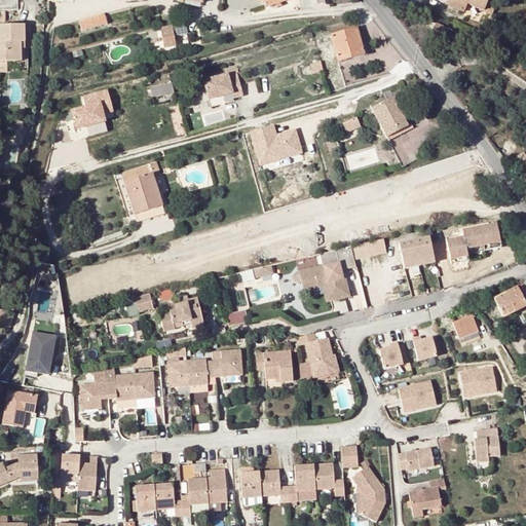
[(452,7),(462,11),(471,0),(450,0),(449,2),(449,4),(449,6),(452,7)]
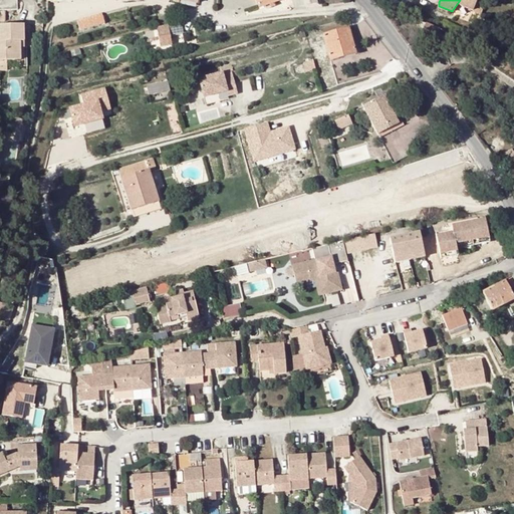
[(474,12),(477,2),(477,0),(460,0),(452,11),(455,12),(457,5),(474,12)]
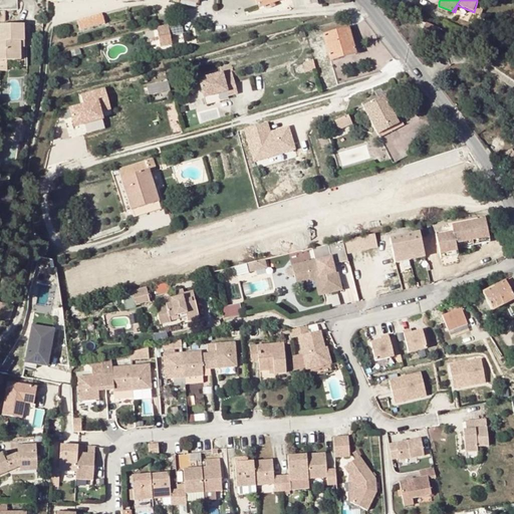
[(485,5),(477,2),(474,12),(482,14),(485,5)]
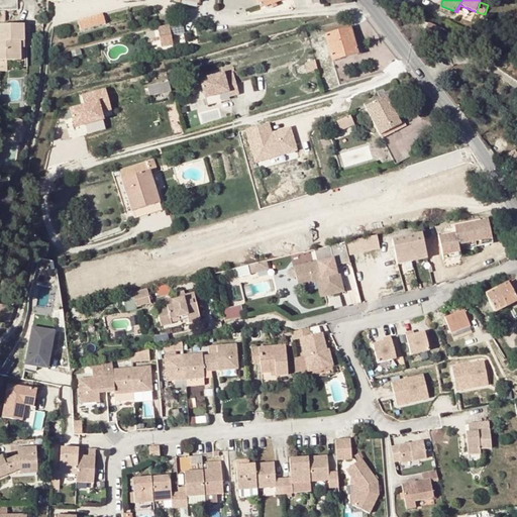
[(103,13),(79,20),(81,29),(105,23),(103,13)]
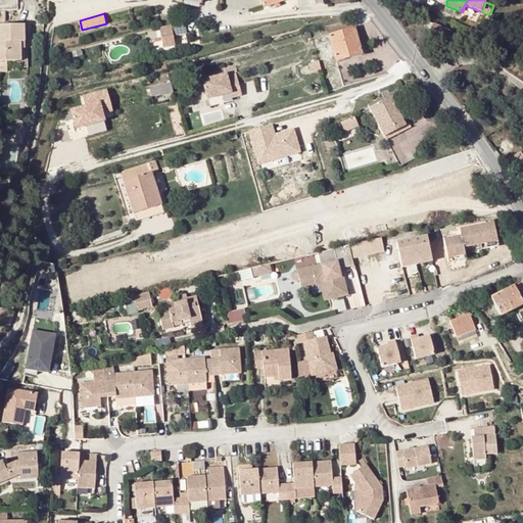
[(25,25),(0,25),(0,61),(6,62),(20,61),(20,43),(25,42),(25,25)]
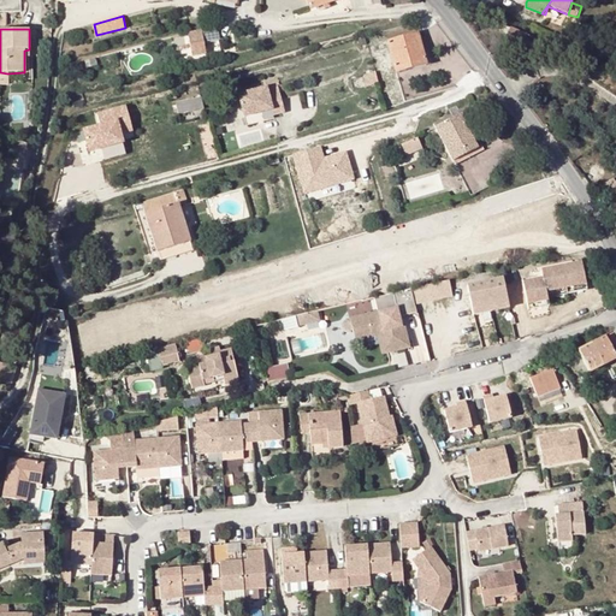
[(200,53),(197,31),(189,33),(193,53),(200,53)]
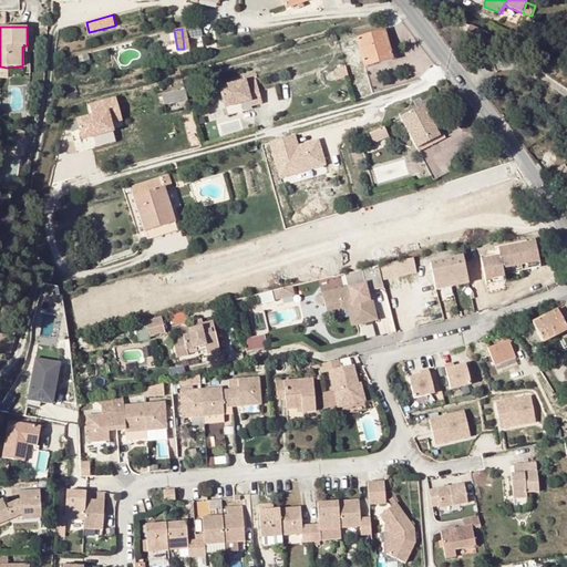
[(384,31),(357,39),(364,68),(379,64),(378,60),(391,57),(384,31)]
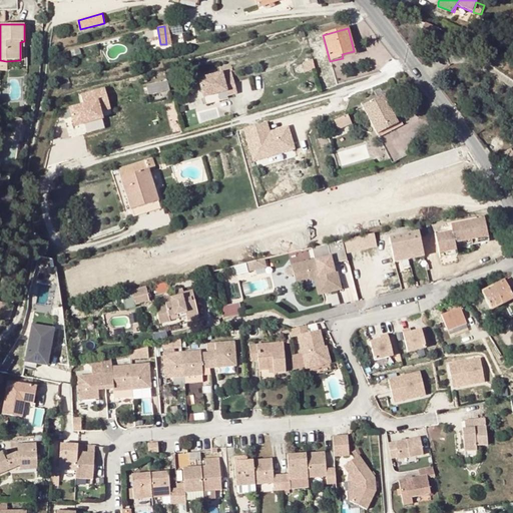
[(221,72),(198,78),(203,96),(226,90),(227,95),(236,93),(231,72),(222,75),(221,72)]
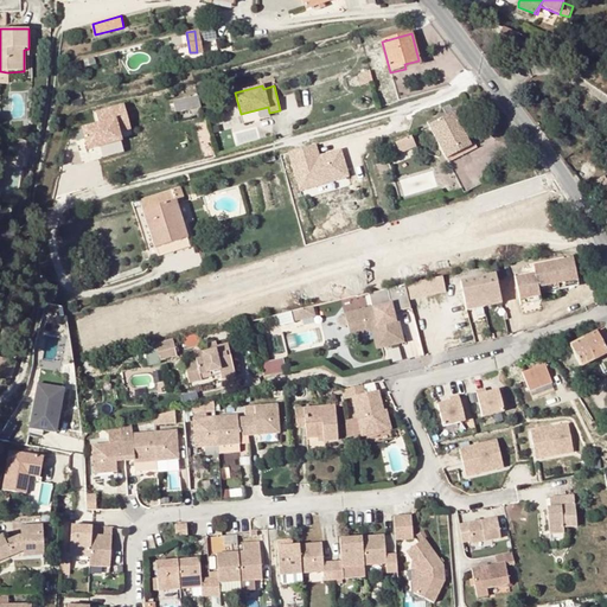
[(202,107),(198,96),(173,101),(177,113),(202,107)]
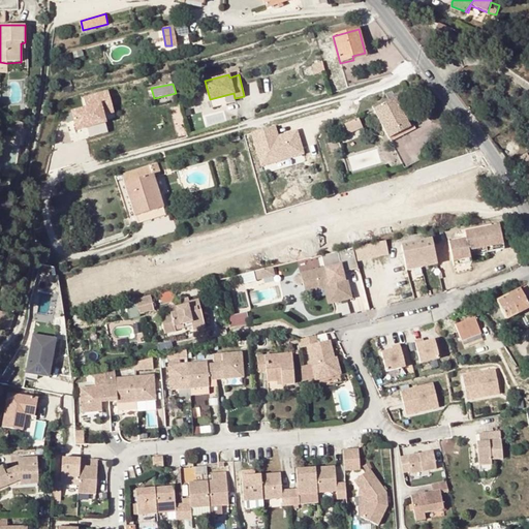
[(110,89),(84,94),(86,106),(69,110),(73,130),(107,123),(105,114),(115,112),(110,89)]
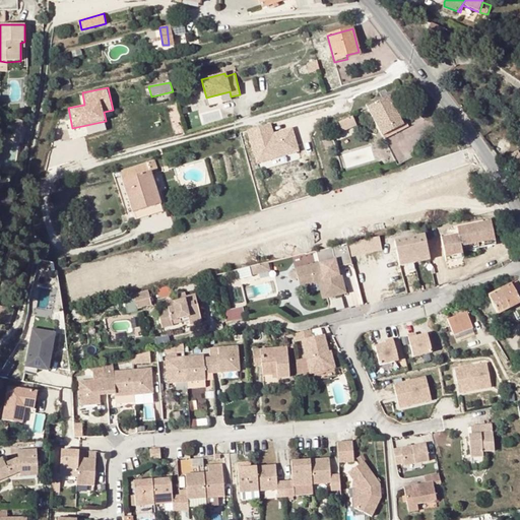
[(230,91),(206,98),(208,106),(231,100),(231,96),(230,91)]
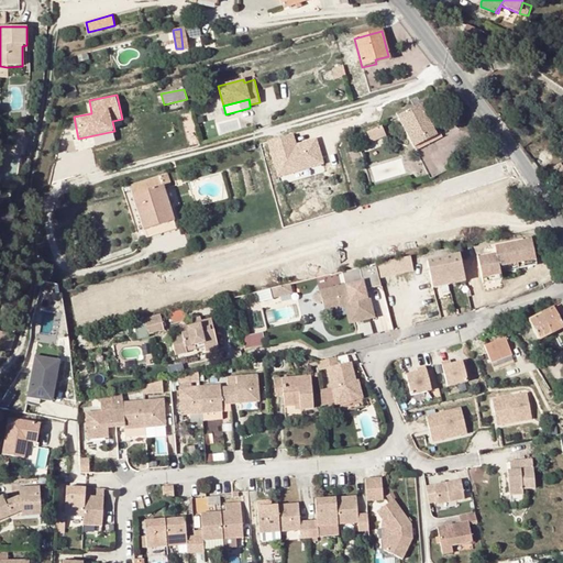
[(432,116),(429,109),(426,102),(421,105),(428,118),(432,116)]
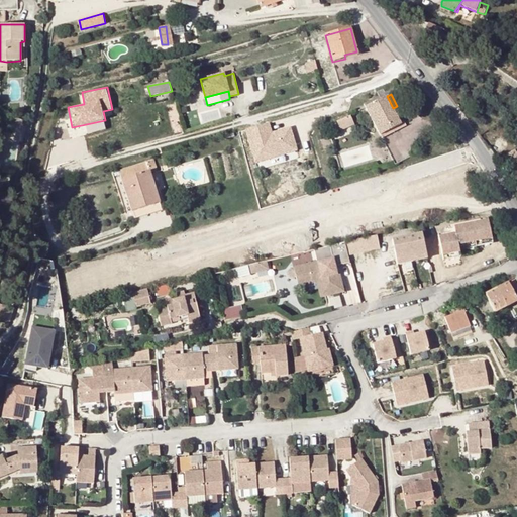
[(381,135),(401,125),(393,108),(387,96),(367,107),(367,108),(381,135)]
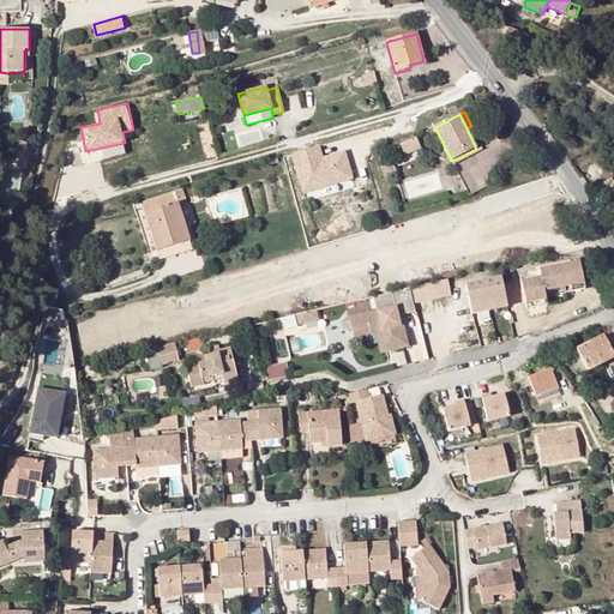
[(417,138),(416,138),(402,144),(407,154),(419,150),(421,148),(417,138)]
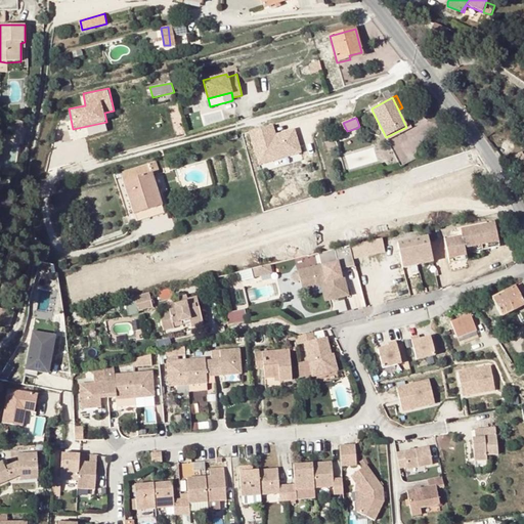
[(406,127),(386,137),(388,140),(412,127),(410,124),(406,127)]
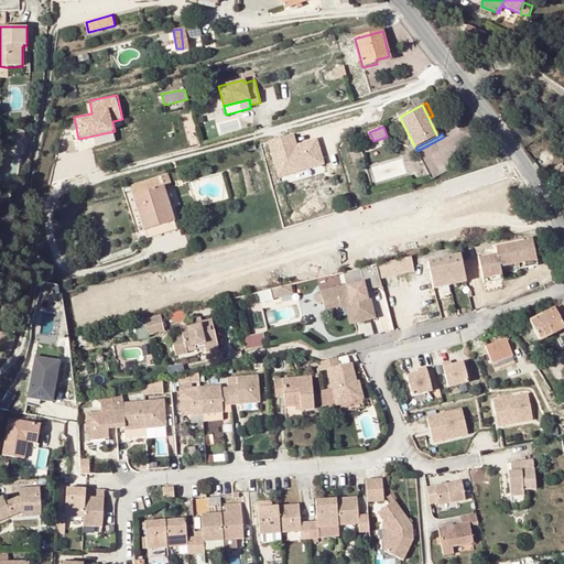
[(289,136),(282,138),(285,149),(292,147),(289,136)]
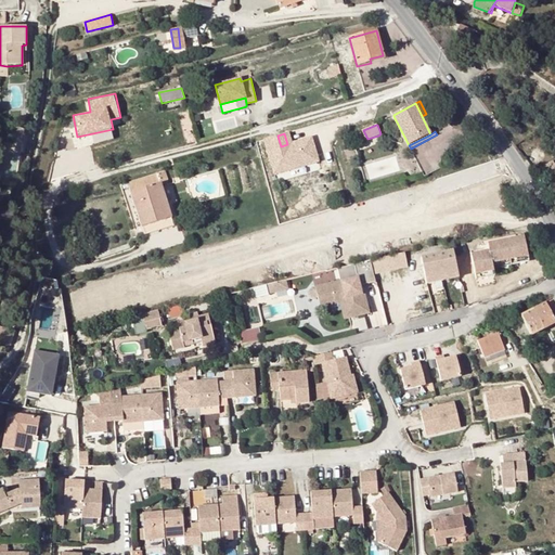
[(281,146),(278,136),(265,139),(274,173),(314,162),(308,139),(287,144),(281,146)]
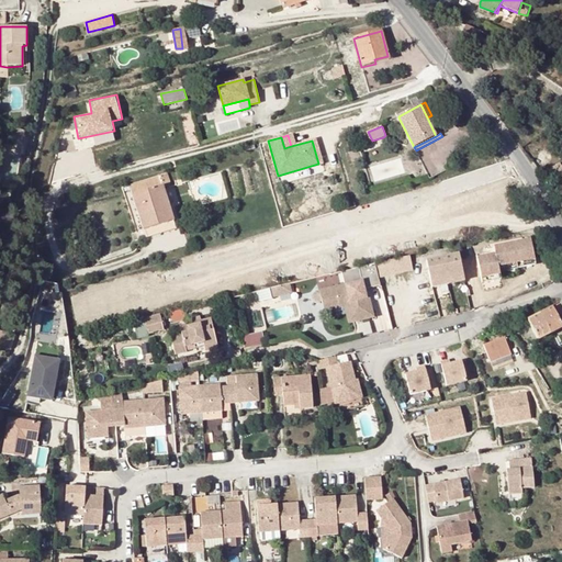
[(561,164),(550,170),(553,178),(561,173),(561,164)]
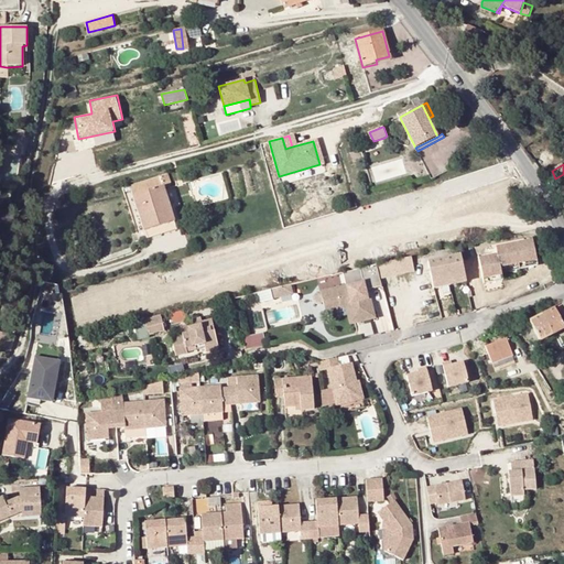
[(169,174),(160,176),(163,186),(171,184),(169,174)]
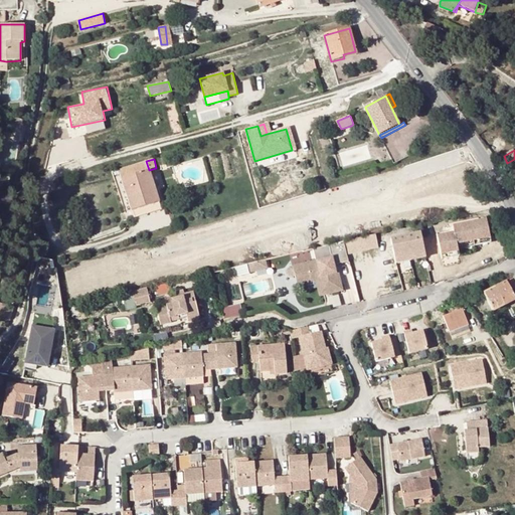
[(146,161),(120,170),(123,180),(150,172),(149,170),(146,161)]
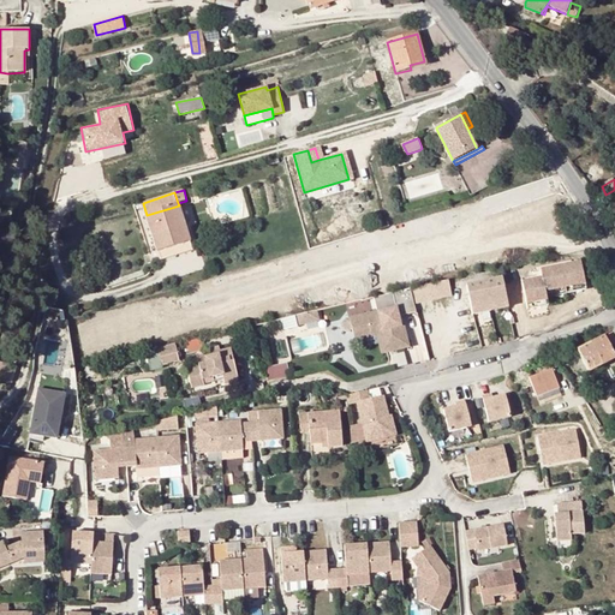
[(147,215),(159,252),(190,242),(179,206),(147,215)]
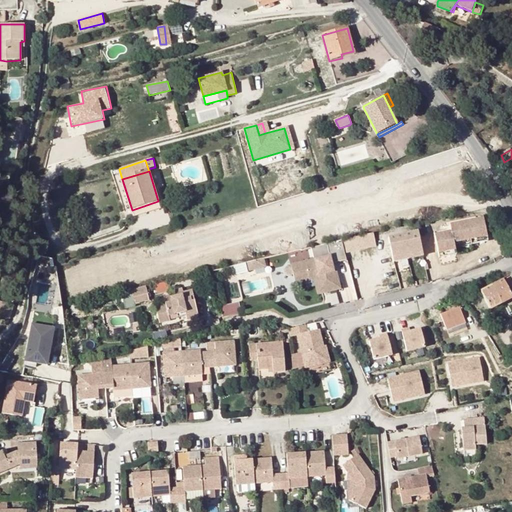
[(160,208),(158,201),(132,210),(134,217),(160,208)]
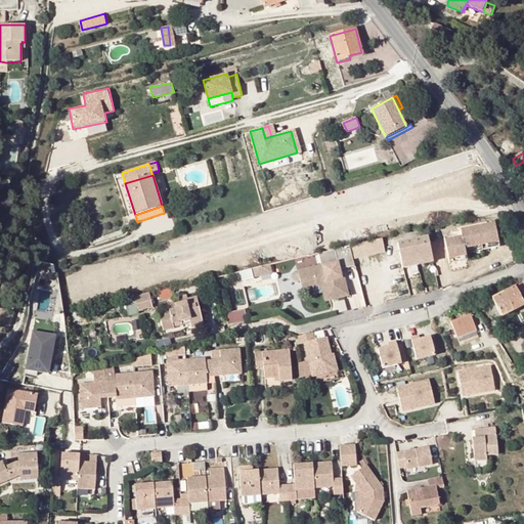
[(447,239),(450,258),(468,254),(467,247),(500,241),(497,222),(463,229),(464,236),(447,239)]
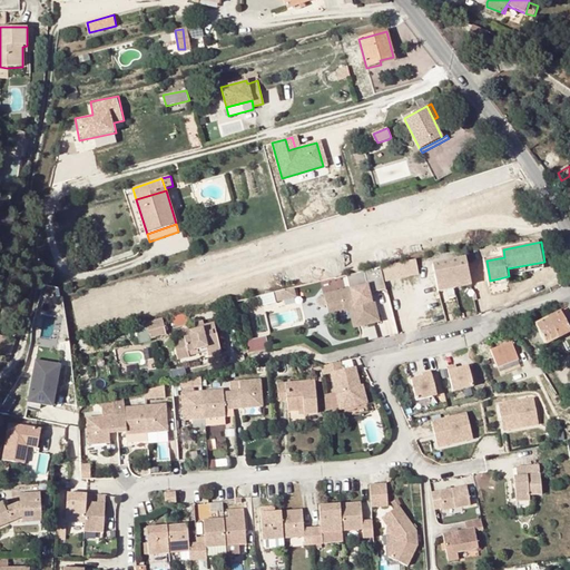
[(434,263),(440,286),(472,278),(467,256),(434,263)]
